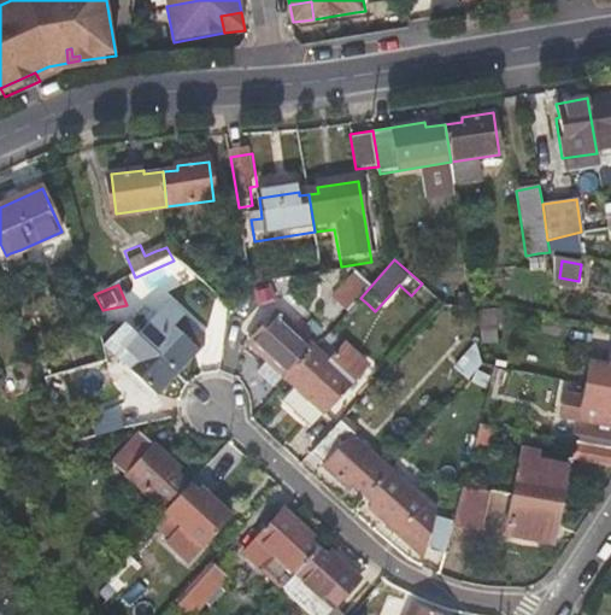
[(193,343),(183,334),(175,327),(183,316),(170,304),(142,338),(181,372),(197,356),(188,349),(193,343)]
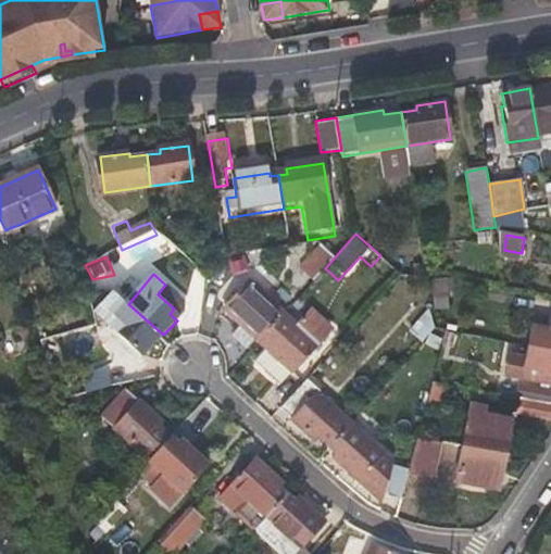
[(261,342),(265,338),(285,315),(249,284),(225,311),(242,326),(261,342)]
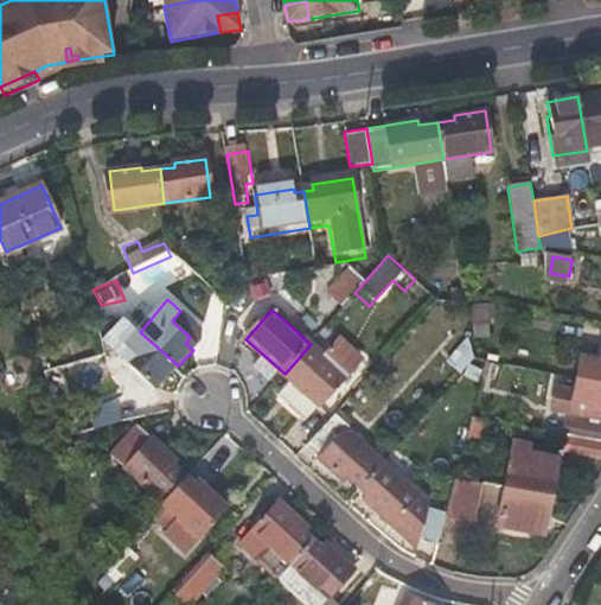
[(178,365),(140,332),(126,319),(100,326),(104,349),(117,346),(120,356),(159,388),(178,365)]
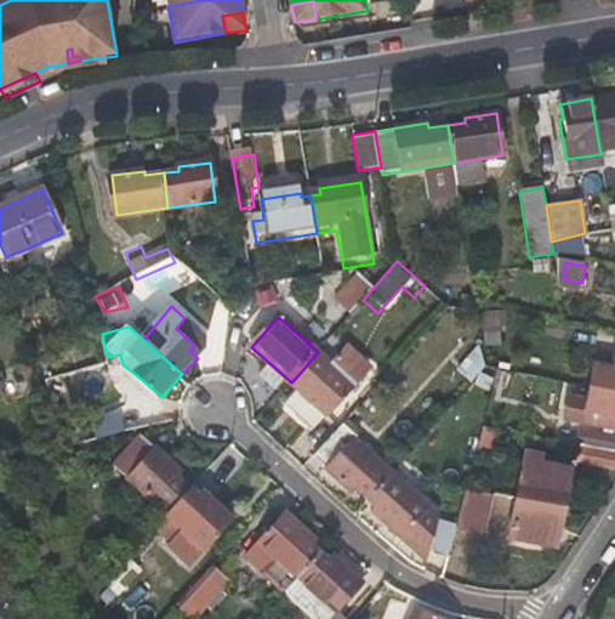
[(203,352),(194,345),(189,351),(198,358),(203,352)]
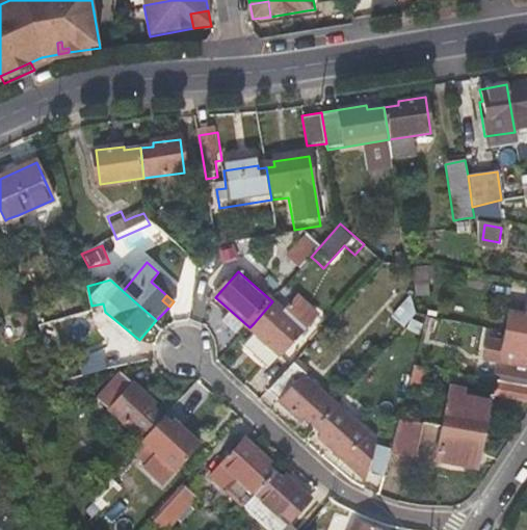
[(272,301),(254,323),(265,333),(262,338),(283,356),(305,329),(272,301)]
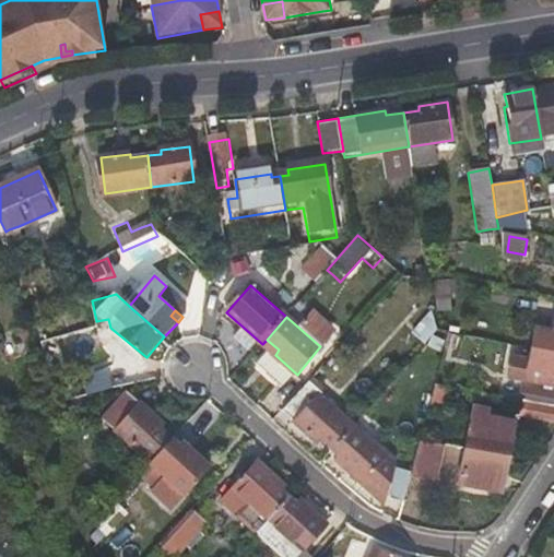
[(537,328),(533,346),(553,350),(553,326),(552,331),(537,328)]
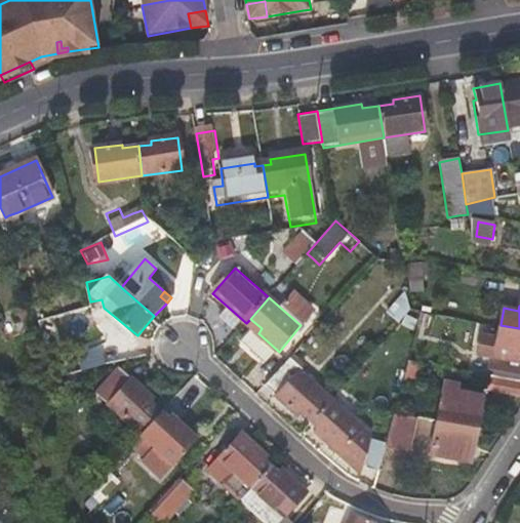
[(246,323),(229,308),(224,315),(240,330),(246,323)]
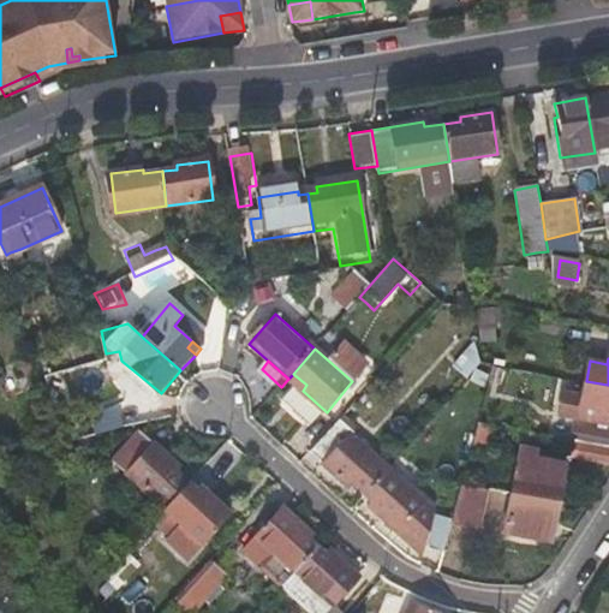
[(506,365),(501,364),(496,363),(493,363),(489,379),(502,381),(506,365)]
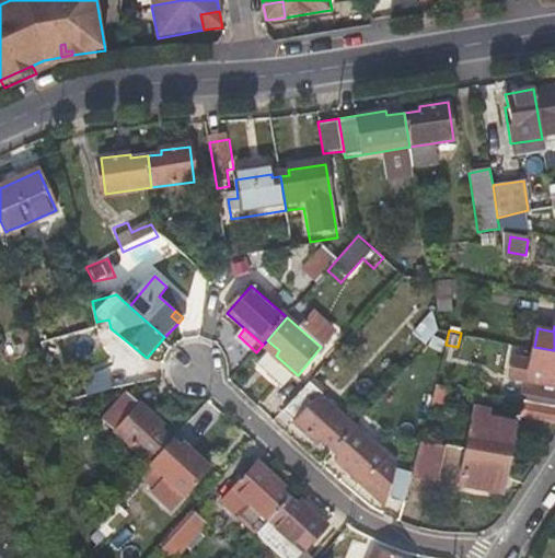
[(554,350),(534,347),(529,380),(554,384),(554,350)]
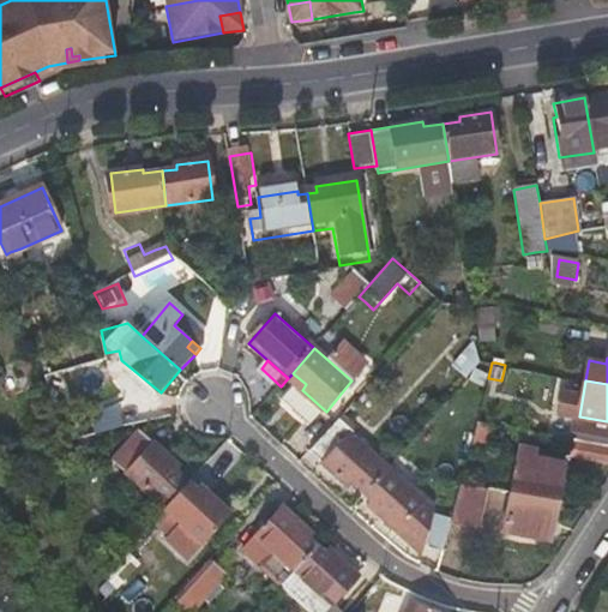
[(355,481),(369,495),(390,469),(353,436),(356,432),(343,419),(313,453),(351,486),(355,481)]
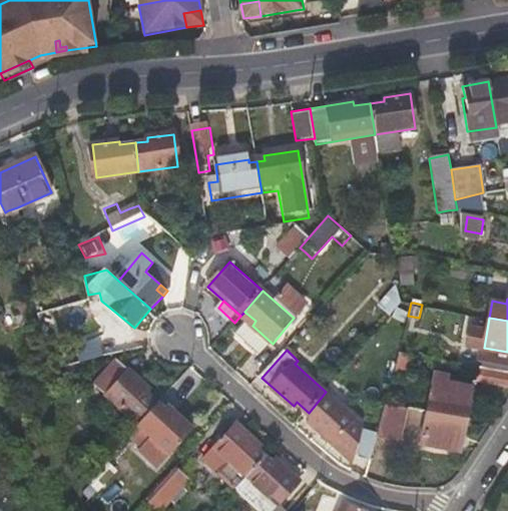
[(394,370),(399,371),(403,371),(404,367),(411,367),(415,354),(399,351),(394,370)]
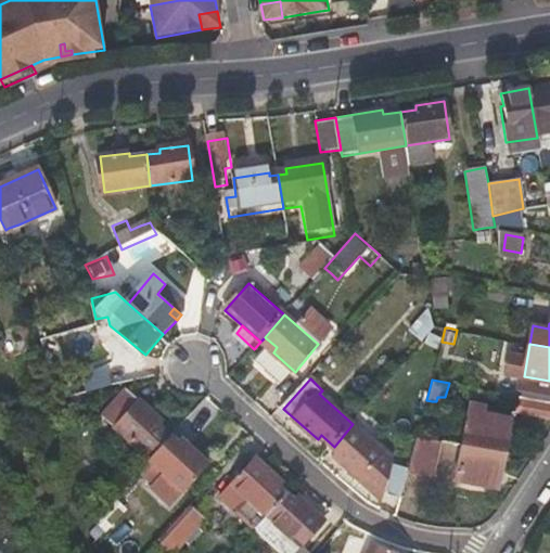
[(153,461),(173,440),(158,428),(165,421),(129,389),(104,418),(153,461)]
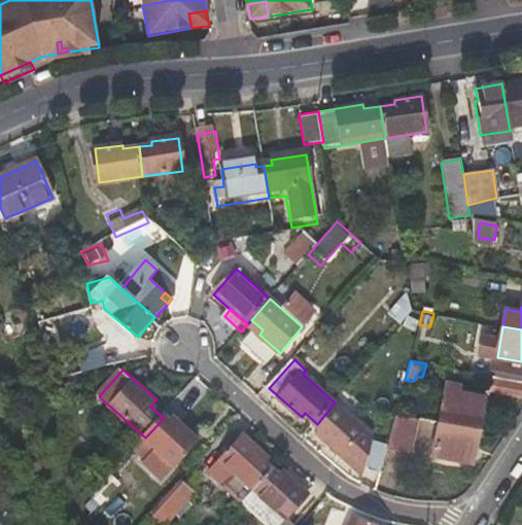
[(438,421),(476,428),(482,399),(458,393),(459,386),(445,383),(438,421)]
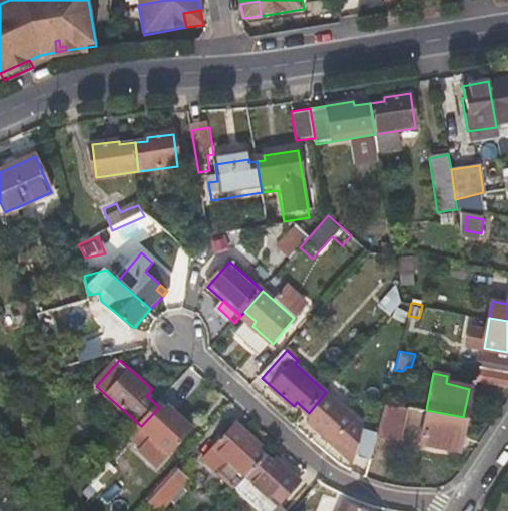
[(170,394),(176,400),(181,405),(200,384),(189,374),(170,394)]
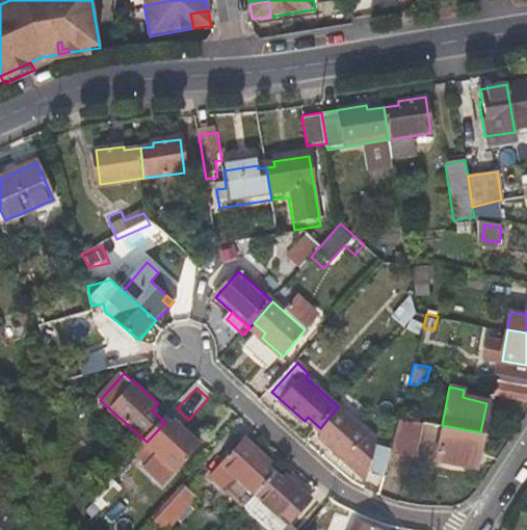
[(368,433),(338,406),(320,428),(326,434),(323,438),(367,476),(368,471),(385,476),(391,451),(392,448),(375,444),(366,435),(368,433)]
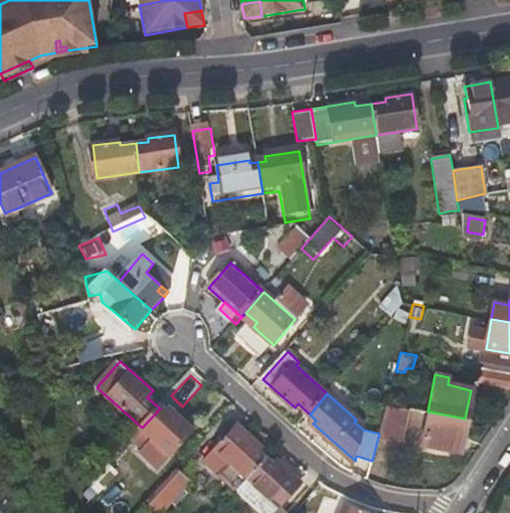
[(379,434),(378,437),(402,442),(409,407),(387,403),(379,434)]
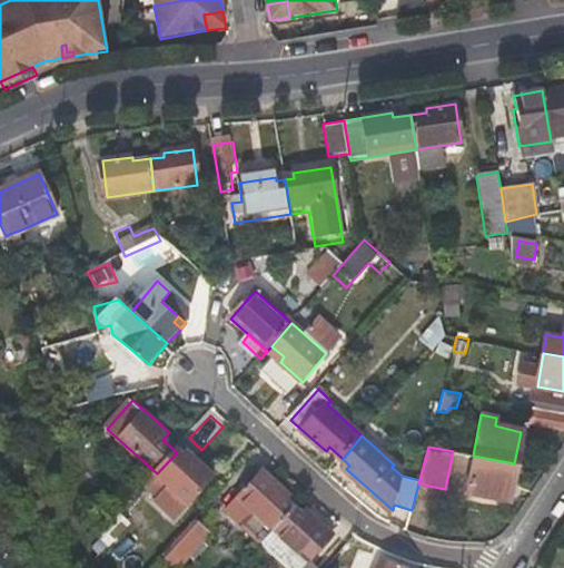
[(182,458),(177,452),(157,473),(193,505),(217,476),(189,450),(182,458)]
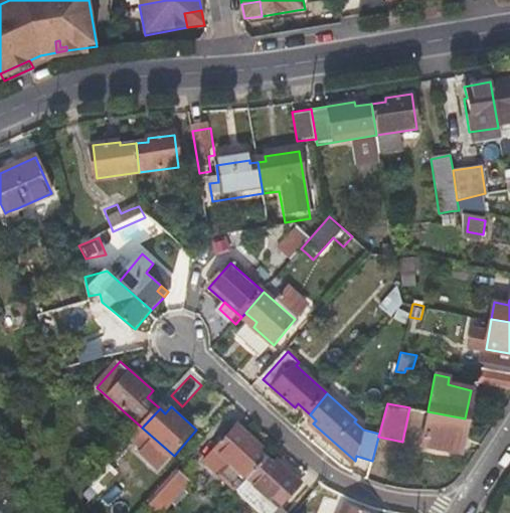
[(458,453),(465,418),(428,411),(420,446),(458,453)]
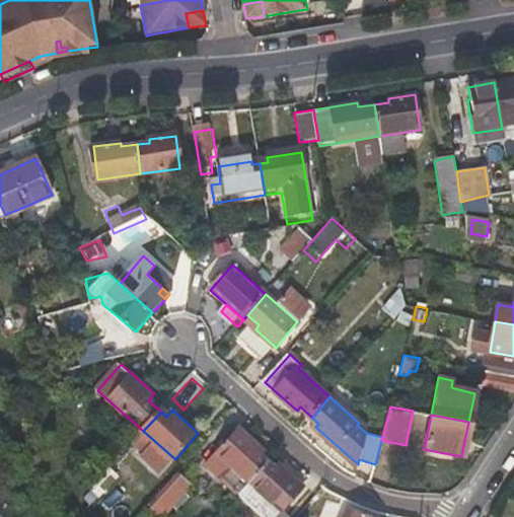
[(242,430),(231,443),(220,455),(251,484),(271,462),(264,455),(267,451),(242,430)]
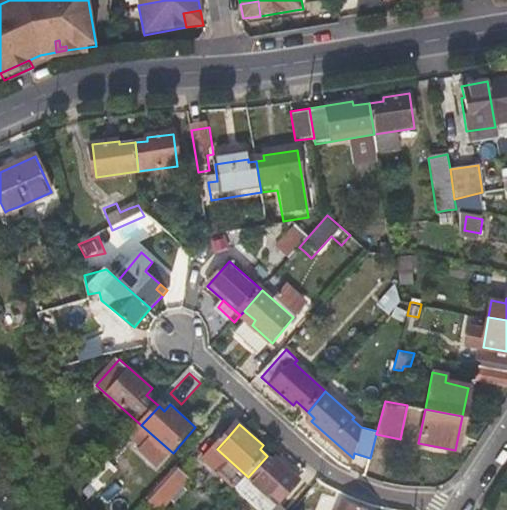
[(267,456),(248,477),(238,488),(262,509),(286,509),(282,506),(304,481),(278,459),(275,463),(267,456)]
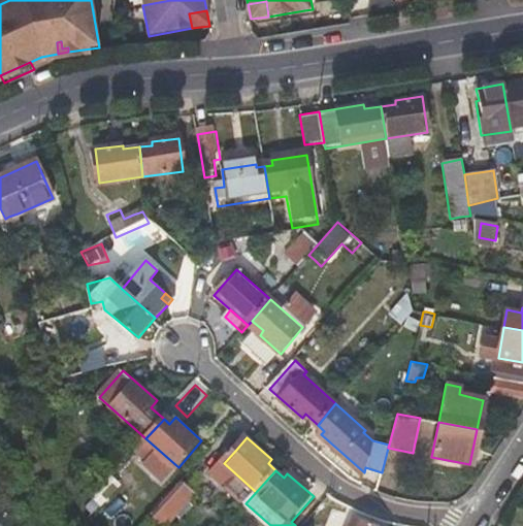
[(94,495),(100,501),(106,506),(124,487),(111,475),(94,495)]
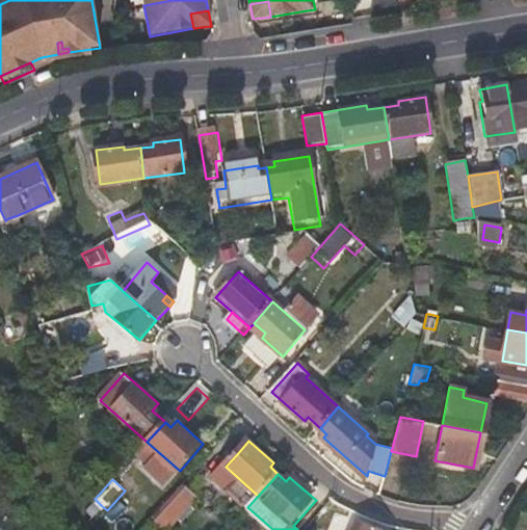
[(153,529),(173,529),(200,500),(189,489),(153,529)]
